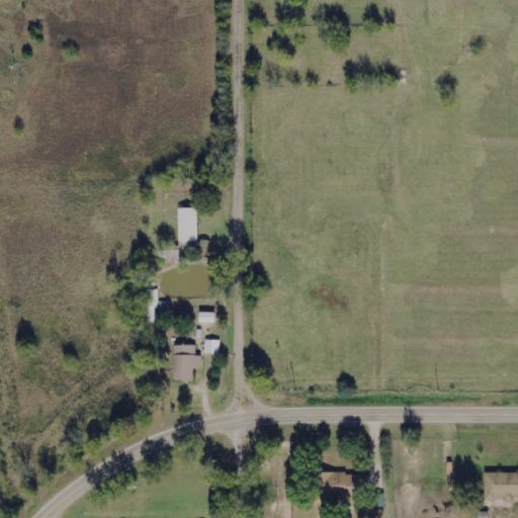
[(197,208),(178,208),(179,242),(198,242),(197,208)]
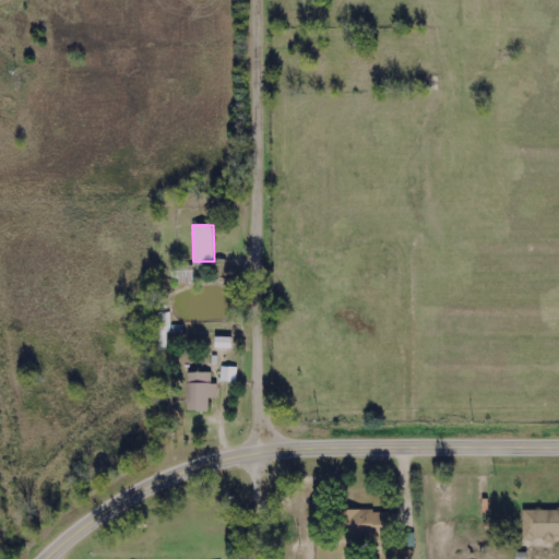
[(232,349),(232,337),(215,337),(215,348),(232,349)]
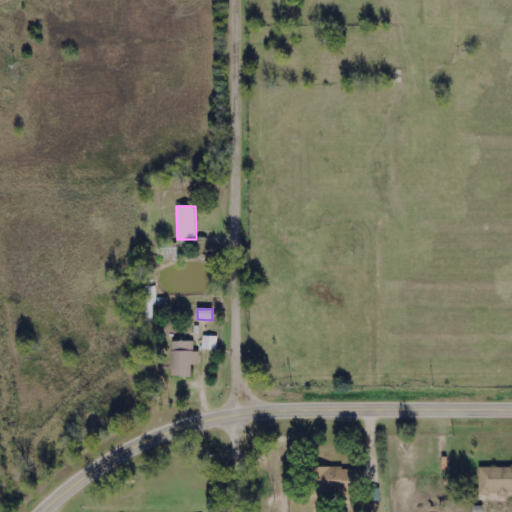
[(217,337),(203,337),(202,350),(217,350),(217,337)]
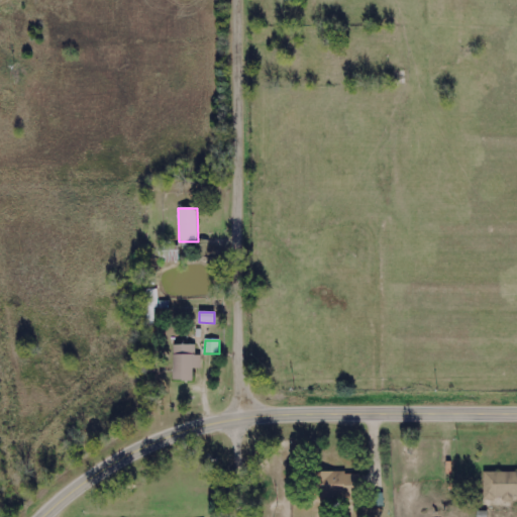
[(173,345),(174,381),(193,381),(193,369),(201,368),(201,355),(196,355),(196,344),(173,345)]
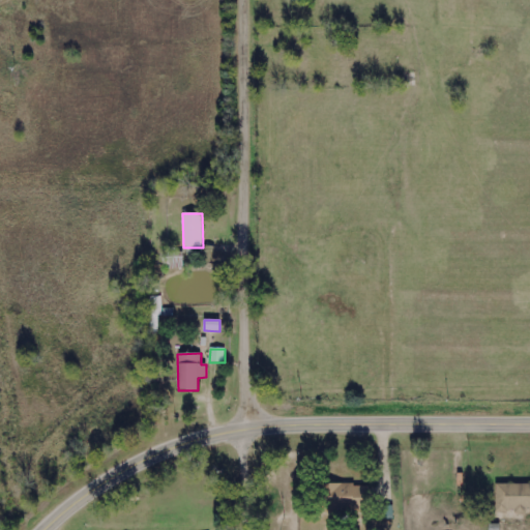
[(323,486),(324,500),(330,499),(330,511),(371,510),(370,483),(323,486)]
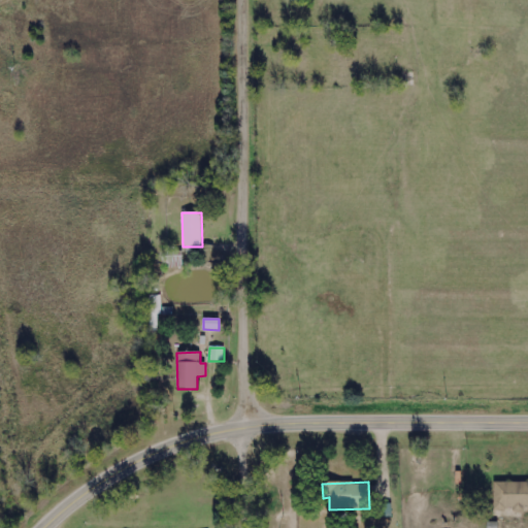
[(527,482),(494,483),(494,510),(526,510),(526,508),(527,507),(527,482)]
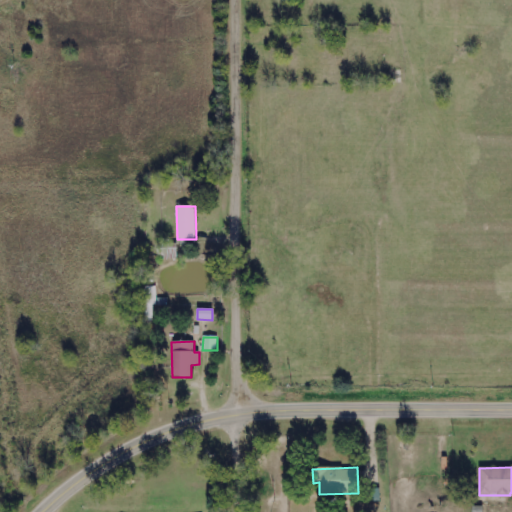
All buildings are outlined.
